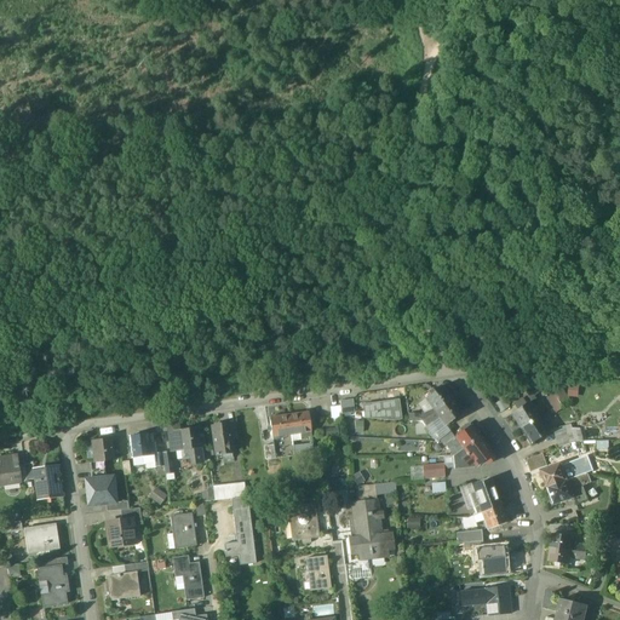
[(537,383),(524,390),(529,397),(541,389),(537,383)]
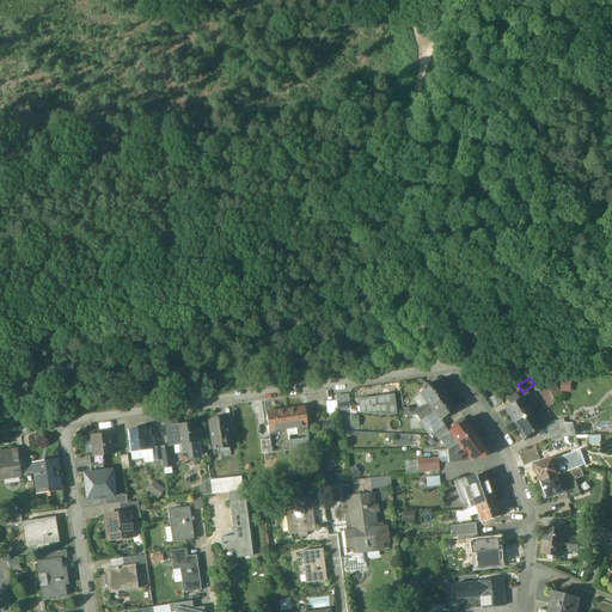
[(435,383),(420,393),(426,403),(429,408),(446,396),(435,383)]
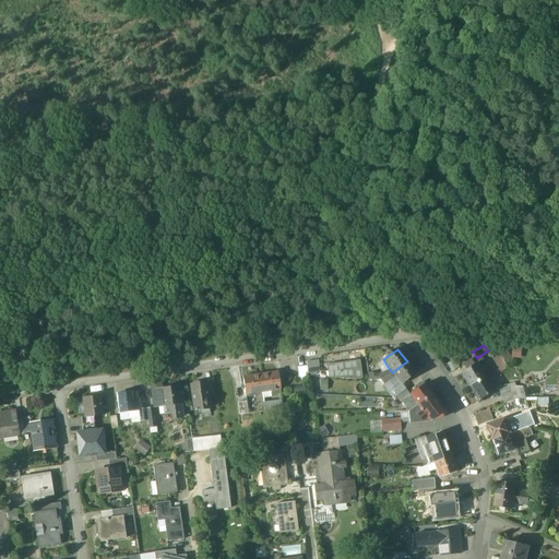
[(507,349),(492,358),(501,372),(515,364),(507,349)]
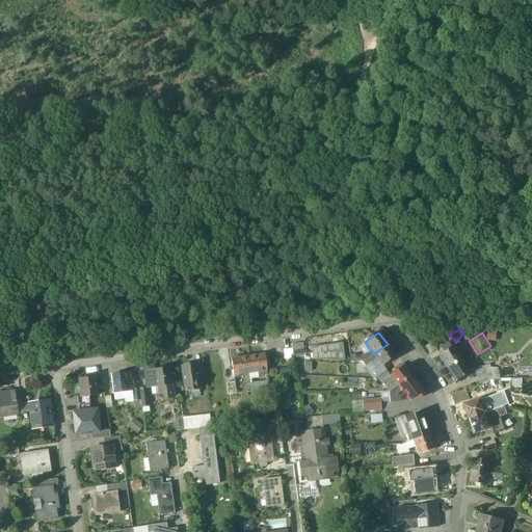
[(302,343),(292,345),(292,349),(293,356),(304,354),(302,343)]
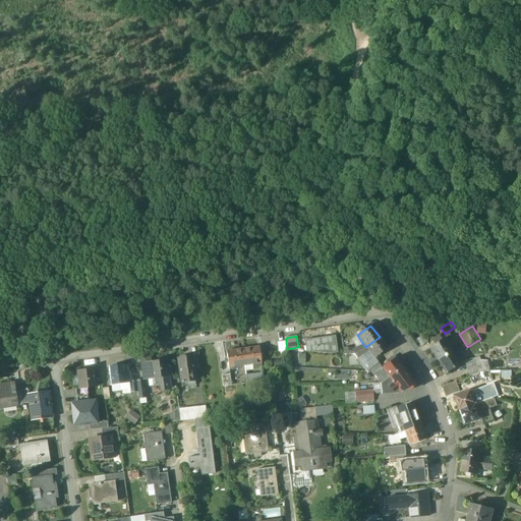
[(447,336),(429,347),(438,360),(452,351),(446,340),(448,339),(447,336)]
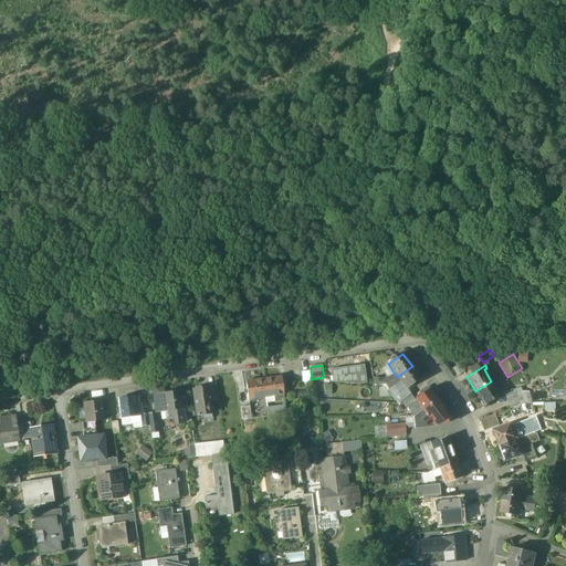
[(364,366),(332,370),(333,383),(358,385),(366,384),(364,366)]
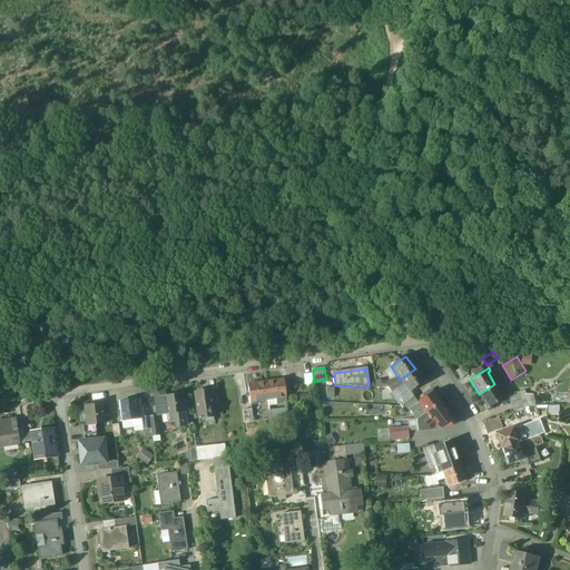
[(415,369),(400,380),(403,383),(410,392),(424,381),(415,369)]
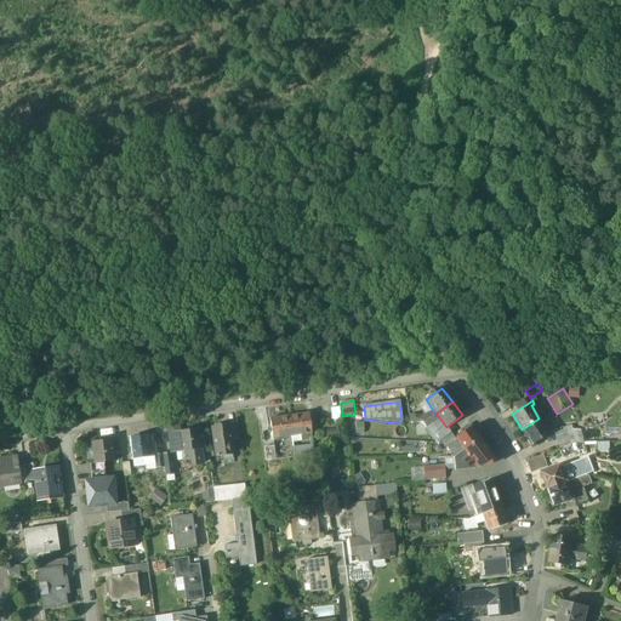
[(341,408),(331,409),(332,425),(343,423),(342,416),(341,408)]
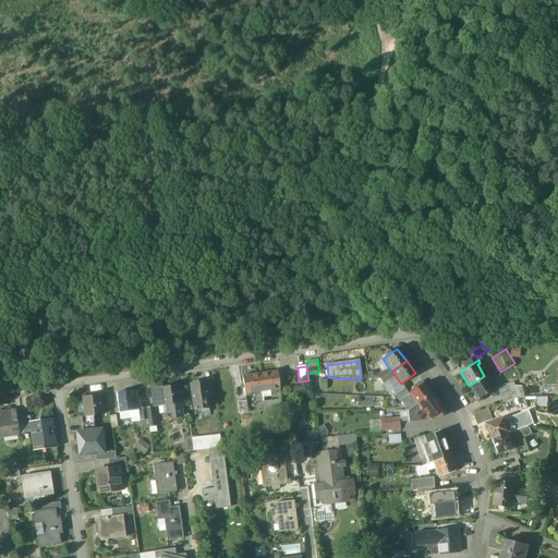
[(388,367),(383,373),(381,372),(376,375),(380,380),(391,372),(388,367)]
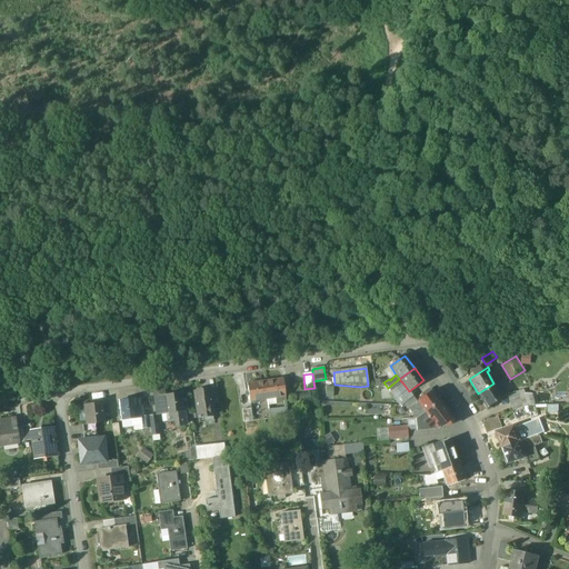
[(282,379),(265,381),(268,399),(285,397),(285,391),(288,391),(287,387),(283,387),(282,379)]
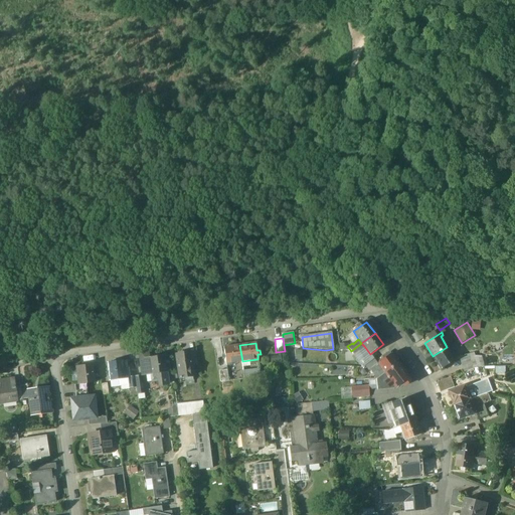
[(361,343),(351,351),(353,355),(364,346),(361,343)]
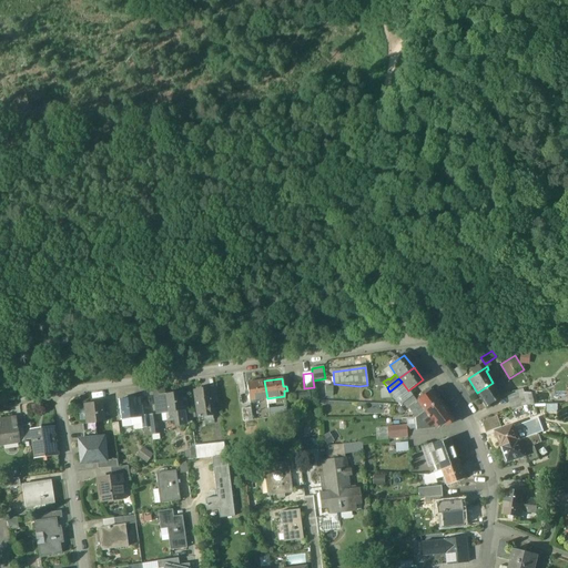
[(264,381),(246,383),(247,392),(245,392),(245,396),(249,396),(250,403),(255,403),(255,401),(267,398),(264,381)]
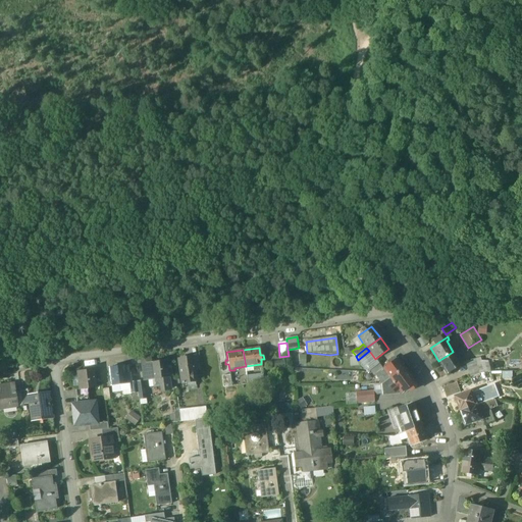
[(378,364),(369,351),(358,360),(367,372),(371,369),(378,364)]
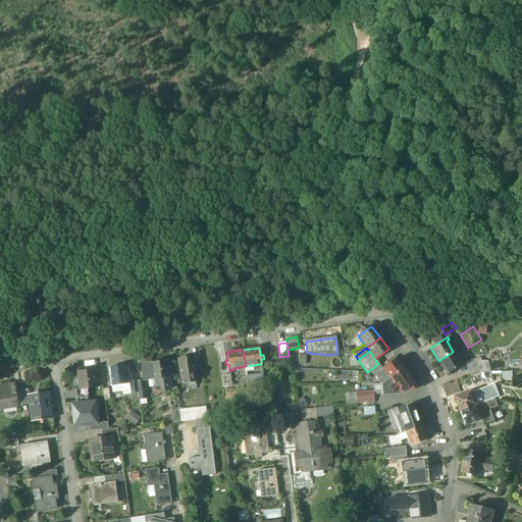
[(453,352),(438,361),(447,374),(464,363),(462,361),(460,362),(453,352)]
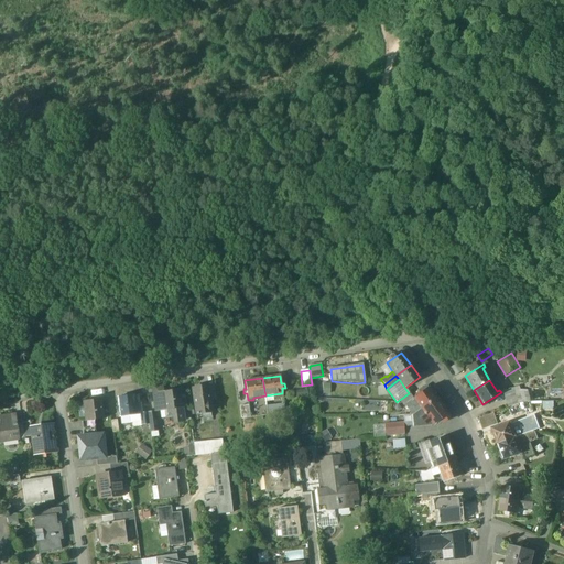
[(162,386),(153,387),(152,388),(154,409),(160,408),(160,411),(165,410),(162,392),(163,392),(162,386)]
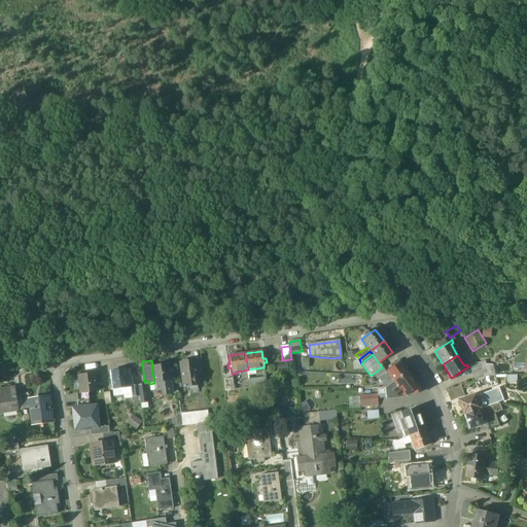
[(195,361),(180,363),(183,387),(198,385),(197,375),(195,362),(195,361)]
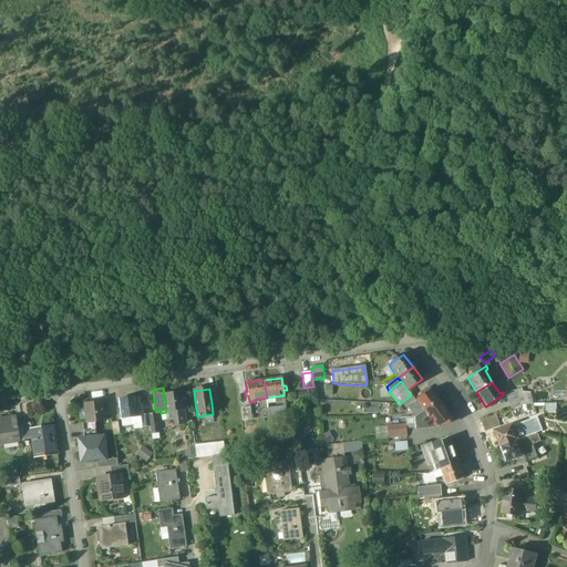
[(523,389),(506,392),(512,408),(527,403),(524,393),(523,389)]
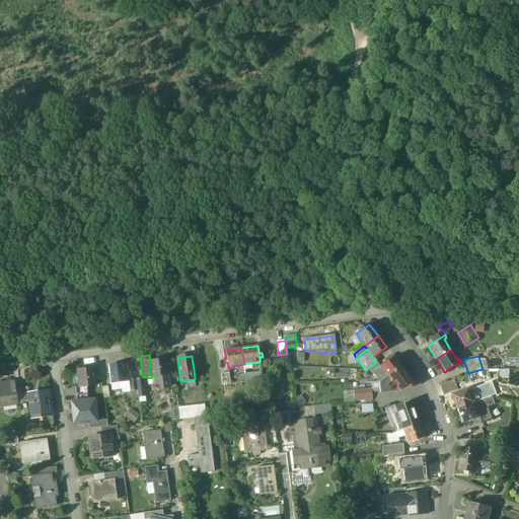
[(394,357),(380,367),(383,372),(387,376),(401,366),(394,357)]
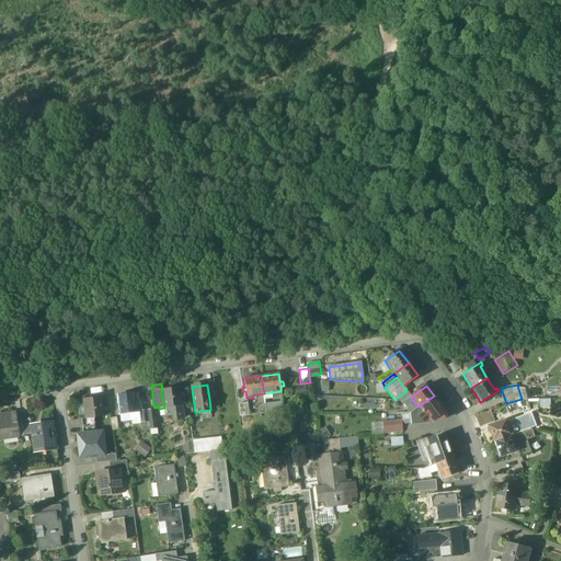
[(162,390),(161,390),(164,408),(168,408),(168,410),(174,410),(175,410),(175,407),(182,405),(185,405),(184,397),(180,398),(179,388),(162,390)]
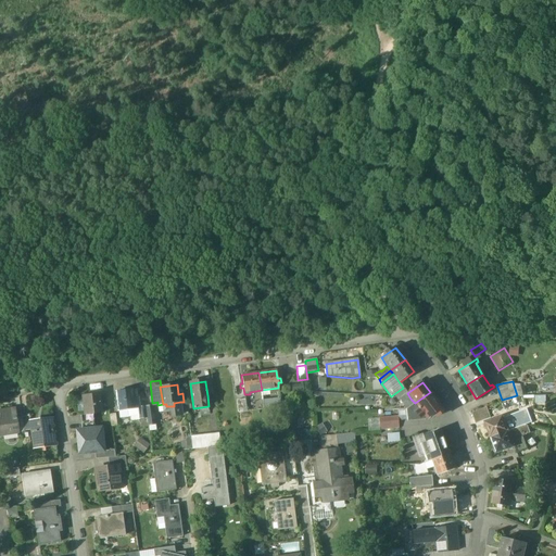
[(523,395),(521,386),(514,386),(517,395),(523,395)]
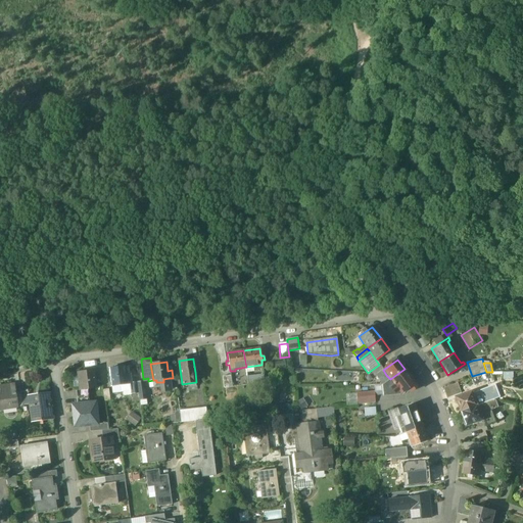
[(383,370),(379,365),(372,370),(376,375),(383,370)]
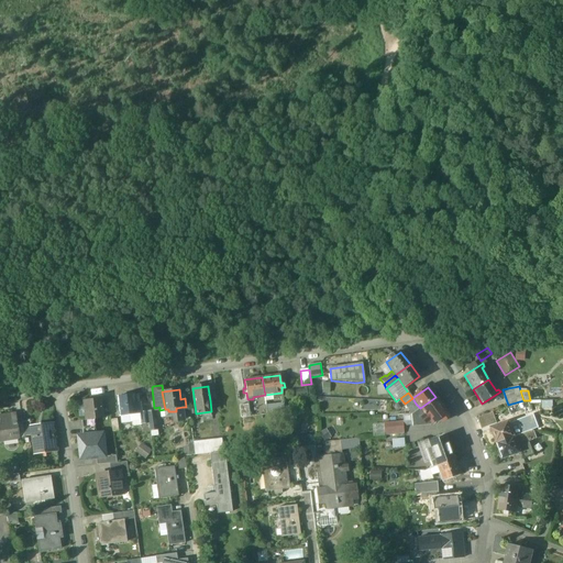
[(135,395),(117,397),(120,416),(130,415),(140,414),(141,414),(141,412),(140,404),(136,404),(135,395)]
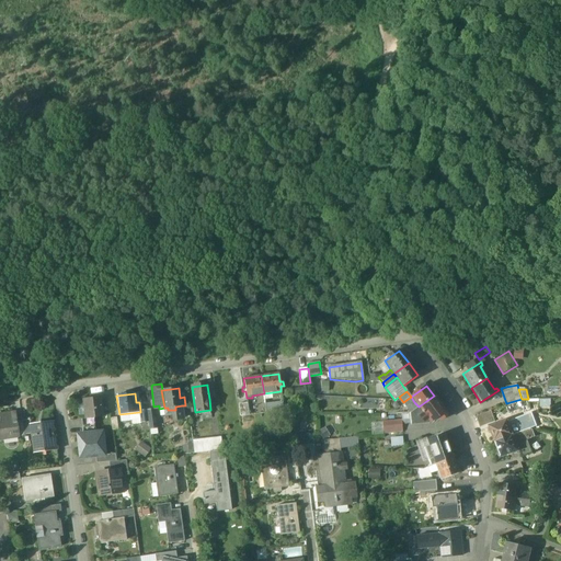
[(434,396),(419,407),(426,418),(441,407),(442,407),(434,396)]
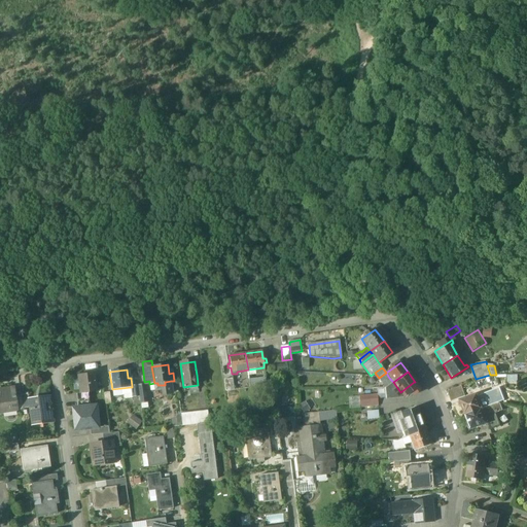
[(386,373),(379,378),(382,383),(389,378),(386,373)]
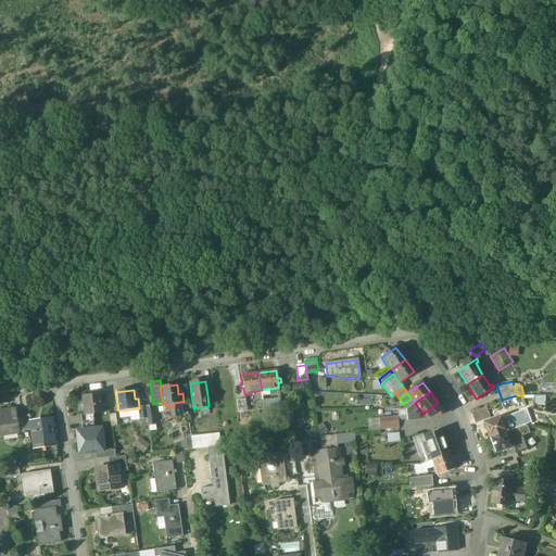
[(100,394),(83,396),(85,415),(93,414),(102,413),(102,407),(100,394)]
